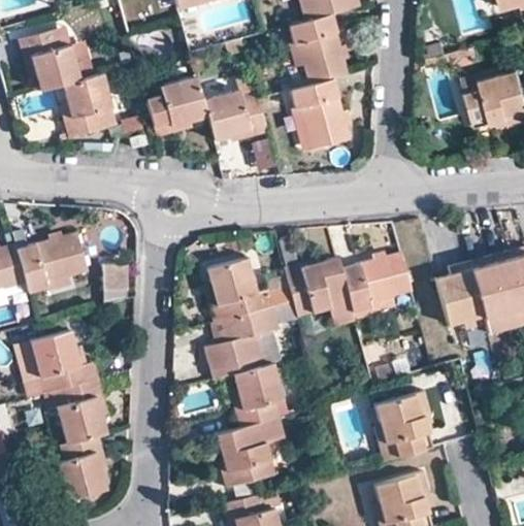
[(175,0),(178,9),(211,0),(175,0)]
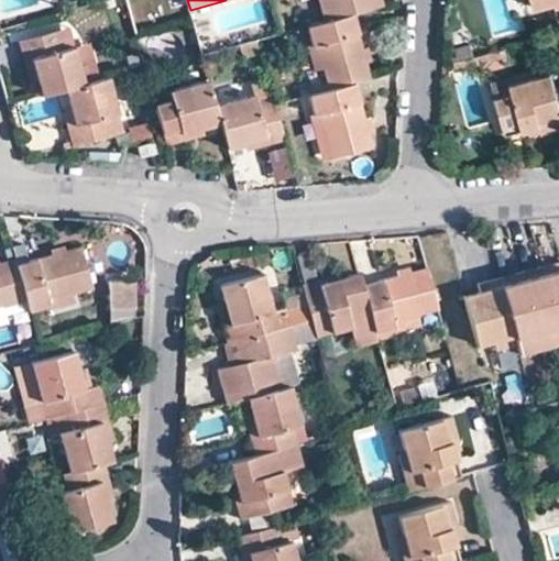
[(318,0),(325,24),(355,15),(386,8),(383,0),(318,0)]
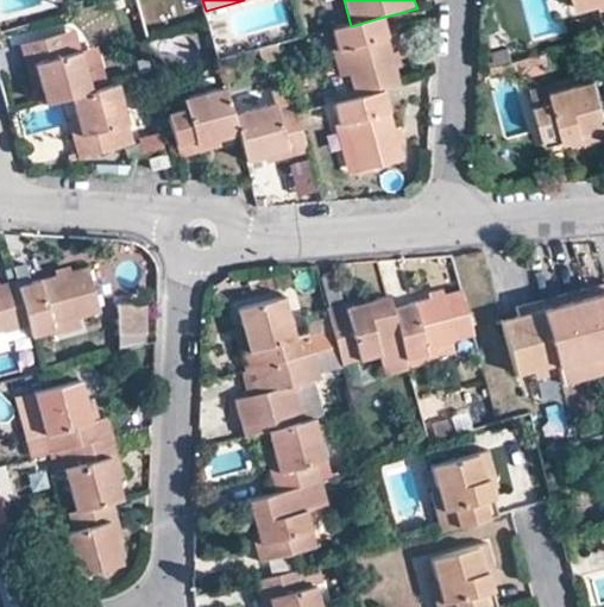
[(602,5),(599,0),(573,0),(578,12),(602,5)]
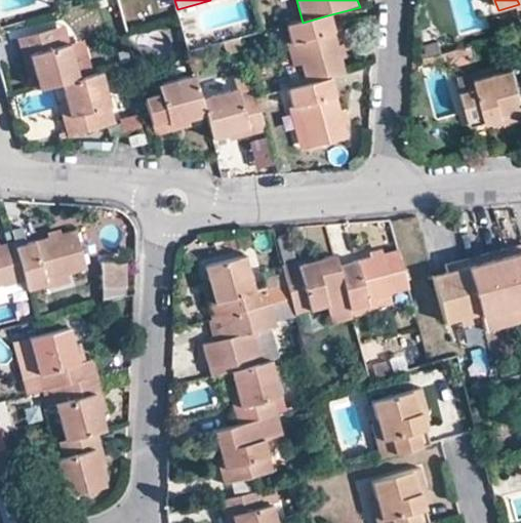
[(331,14),(303,23),(286,27),(291,43),(295,42),(302,66),(307,84),(332,78),(347,74),(344,58),(339,45),(331,14)]
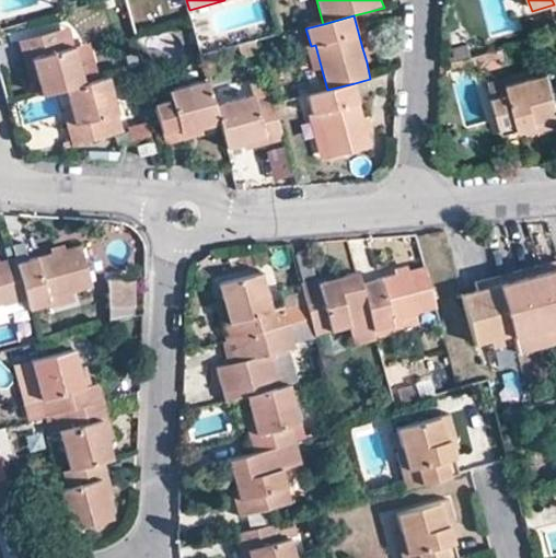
[(27,41),(38,79),(42,95),(67,89),(87,84),(77,48),(68,50),(64,32),(27,41)]
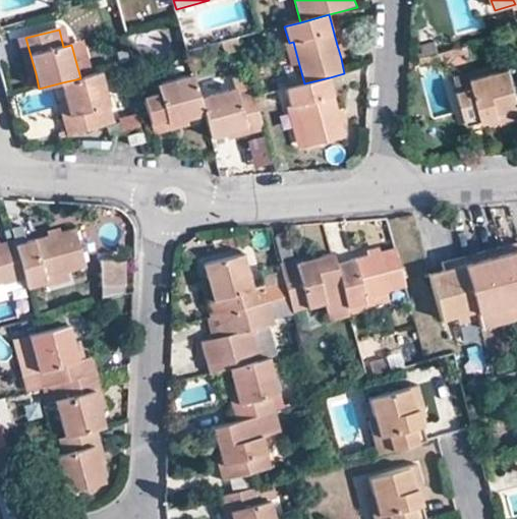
[(27,75),(36,73),(25,38),(18,40),(27,75)]
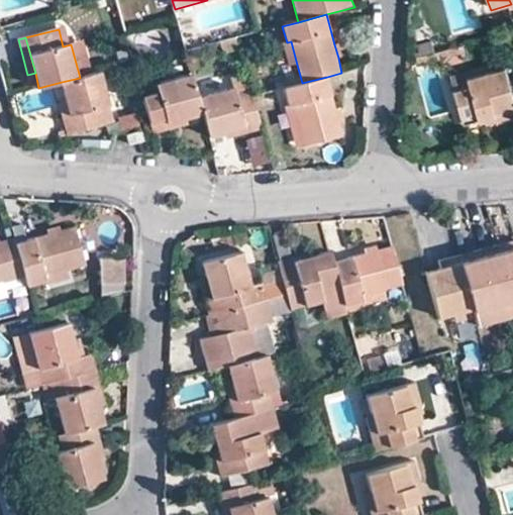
[(291,41),(287,42),(284,43),(290,67),(297,65),(291,41)]
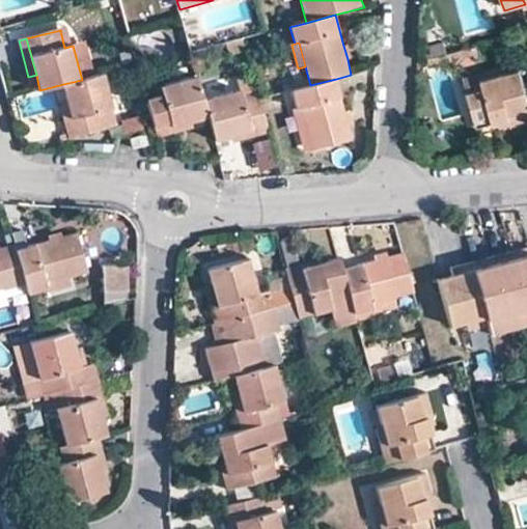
[(349,45),(343,46),(348,59),(353,58),(349,45)]
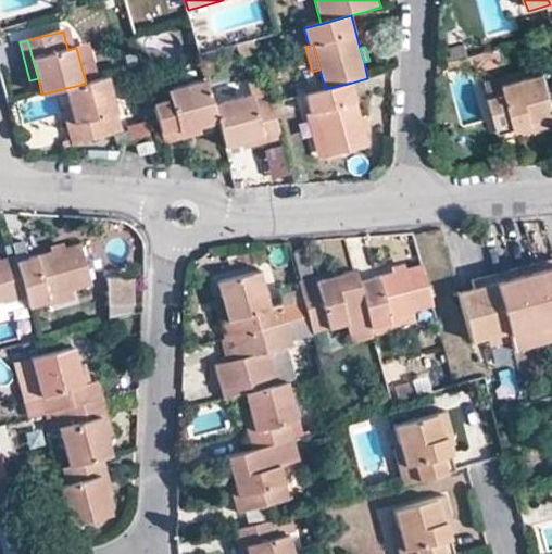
[(491,98),(507,92),(505,85),(527,78),(524,72),(487,83),(491,98)]
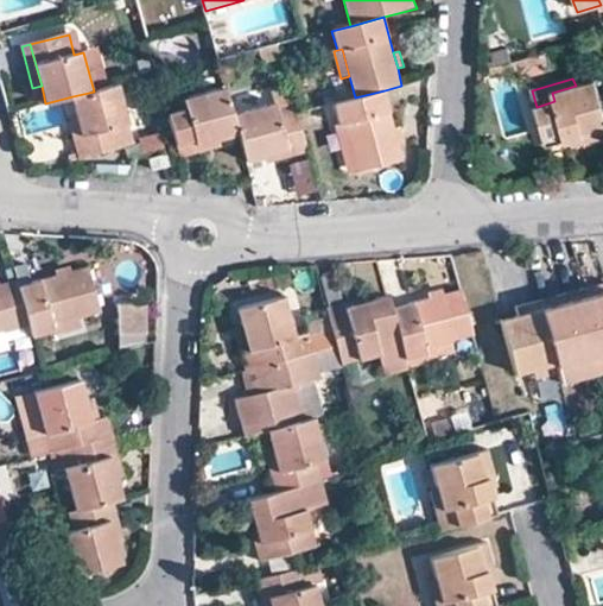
[(552,93),(554,101),(564,134),(565,141),(572,140),(586,136),(585,133),(602,127),(602,106),(596,81),(576,86),(552,93)]
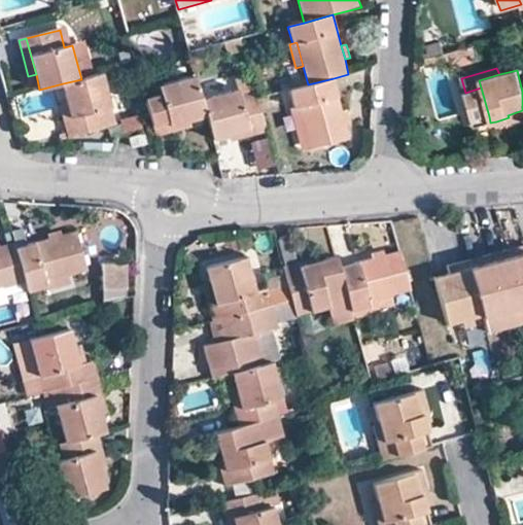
[(112,107),(104,73),(81,79),(63,83),(67,101),(71,116),(64,118),(69,138),(117,126),(112,107)]
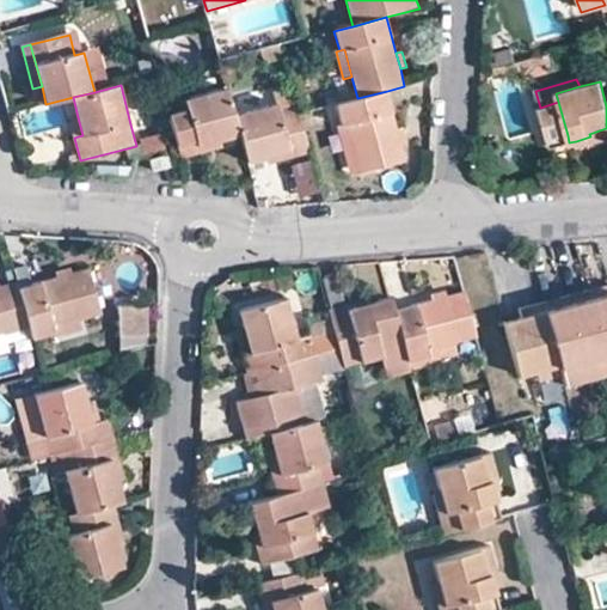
[(235,115),(228,89),(185,101),(189,110),(170,115),(176,135),(179,152),(221,141),(240,135),(235,115)]
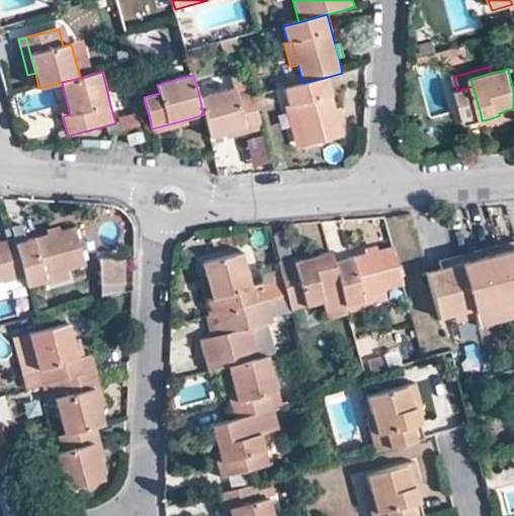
[(344,137),(340,121),(337,108),(328,77),(303,83),(284,88),(289,105),(294,103),(306,147),(344,137)]
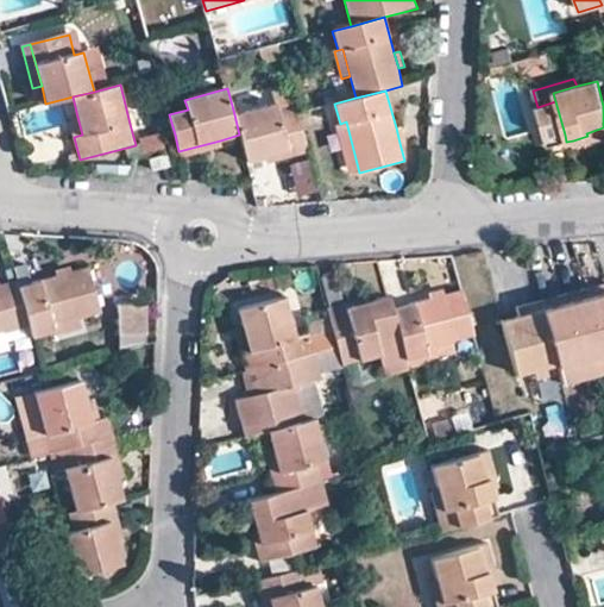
[(565,135),(555,101),(538,107),(546,138),(565,135)]
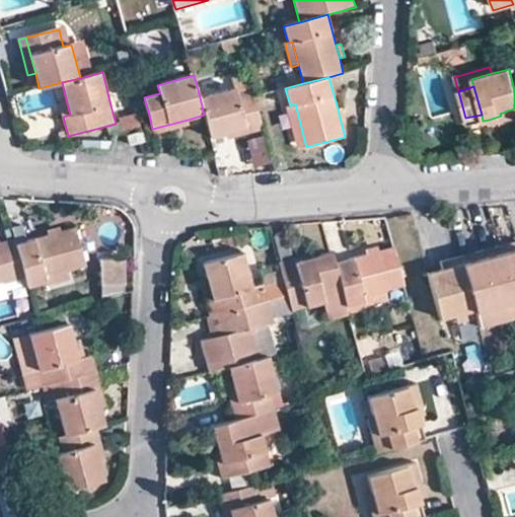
[(254,96),(252,91),(237,95),(234,88),(200,97),(204,115),(211,138),(226,134),(262,125),(254,96)]
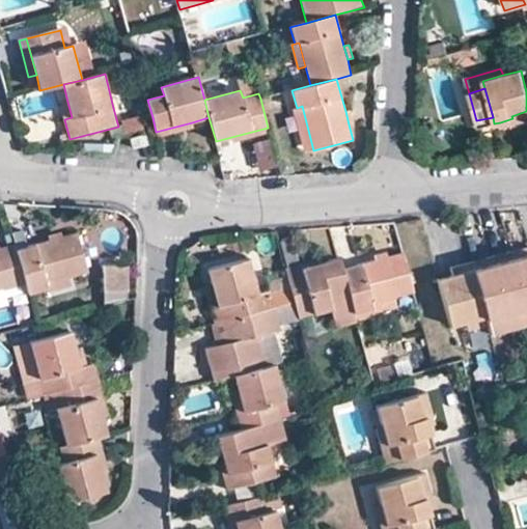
[(67,102),(60,104),(64,119),(72,117),(67,102)]
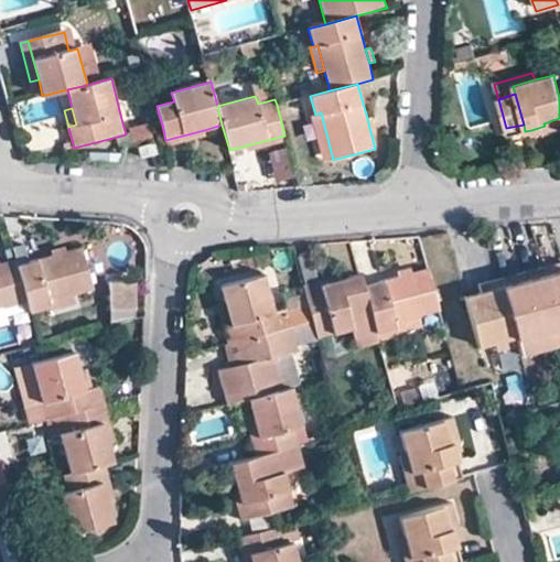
[(333,160),(321,112),(315,115),(311,116),(323,162),(333,160)]
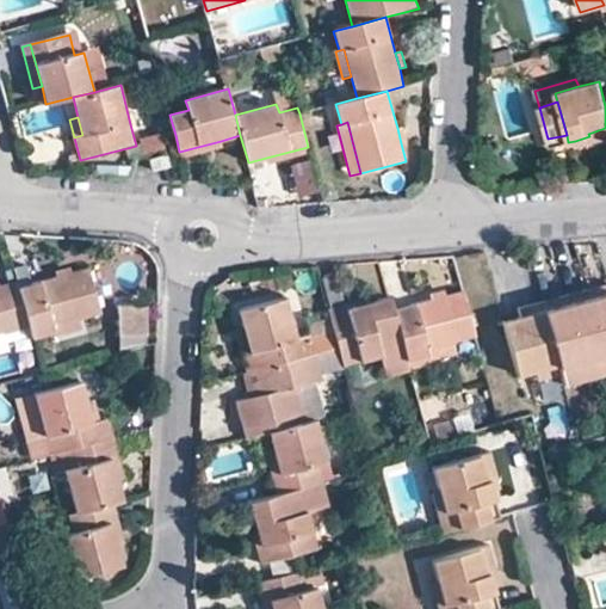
[(403,127),(397,128),(401,143),(408,141),(403,127)]
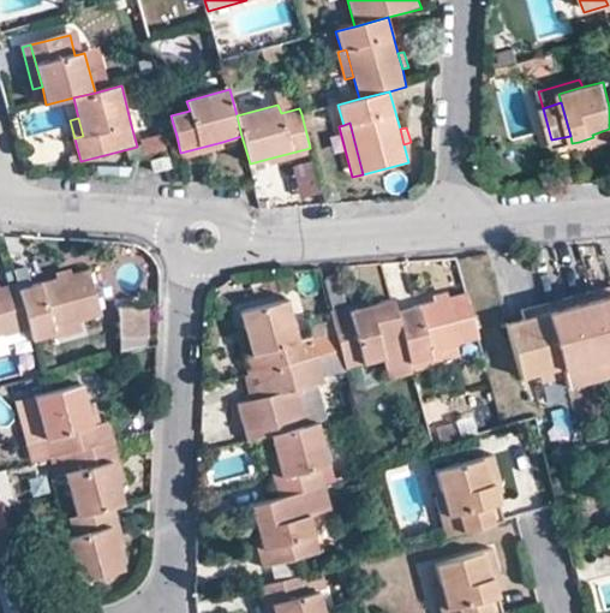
[(609,129),(592,135),(593,137),(579,142),(581,149),(609,141),(609,129)]
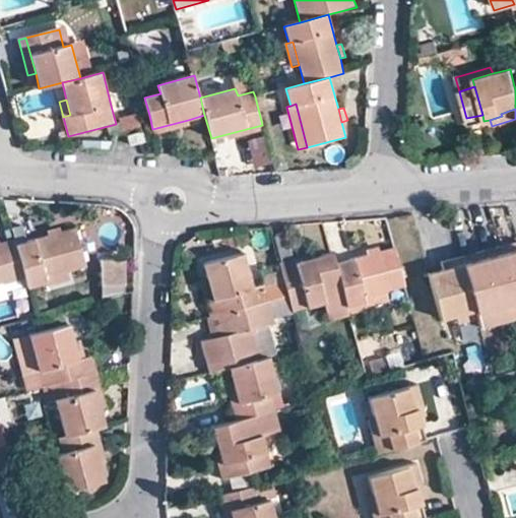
[(482,115),(466,118),(468,126),(484,121),(482,115)]
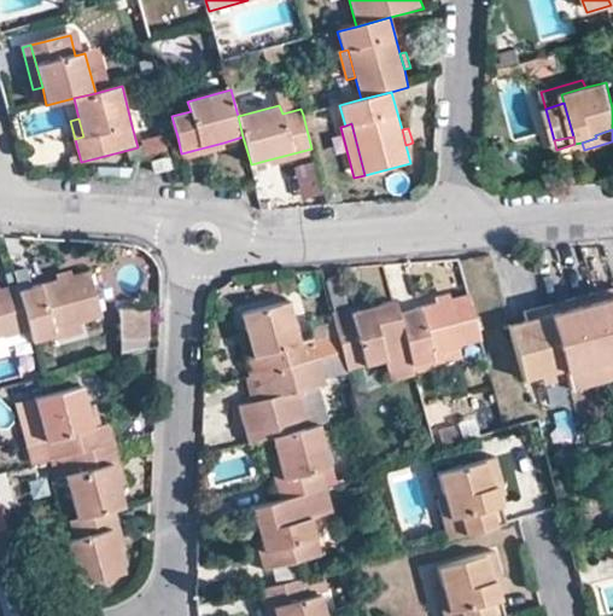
[(223,143),(181,154),(182,155),(184,163),(226,151),(223,143)]
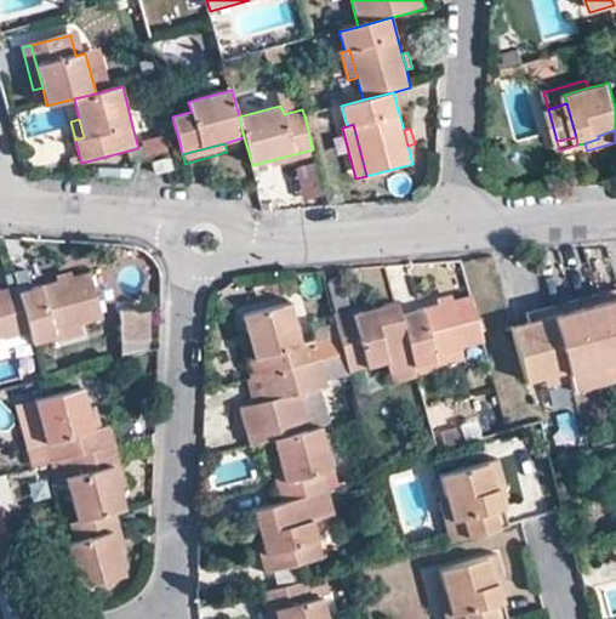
[(315,157),(313,149),(271,160),(273,168),(315,157)]
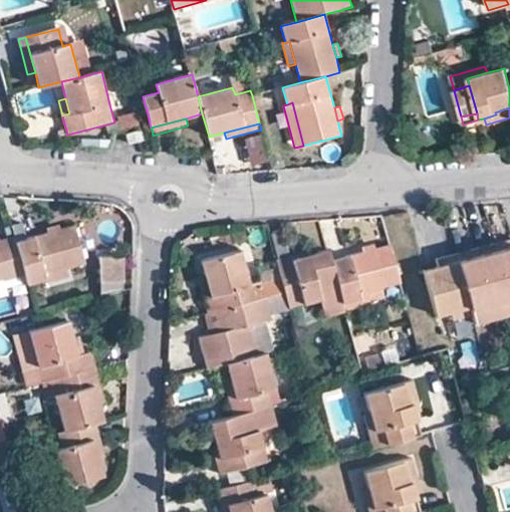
[(145,142),(142,131),(125,136),(129,146),(145,142)]
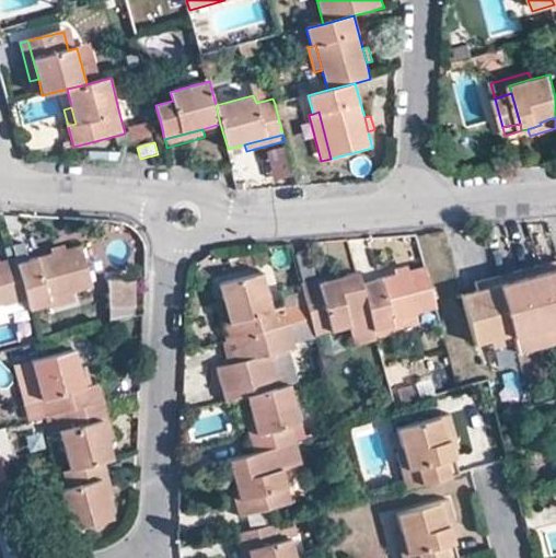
[(276,187),(297,182),(289,151),(269,155),(276,187)]
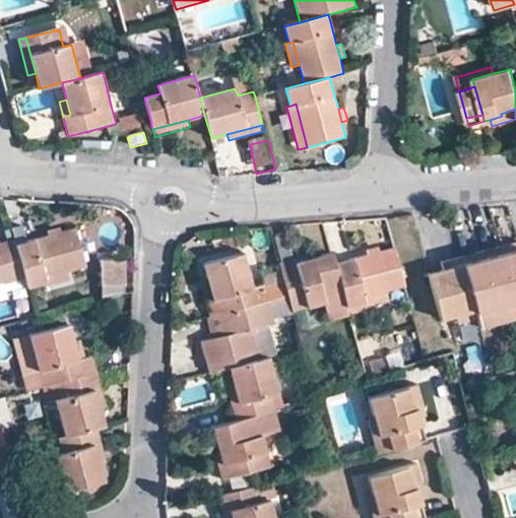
[(48,232),(49,237),(62,233),(62,228),(48,232)]
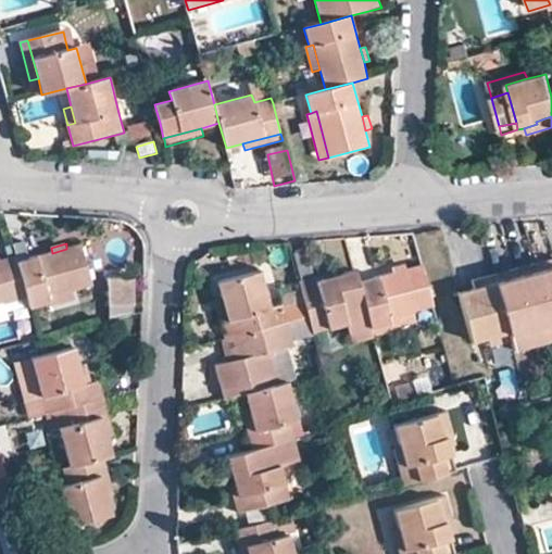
[(66,249),(52,253),(19,263),(28,300),(30,309),(49,304),(48,299),(74,291),(92,286),(82,244),(66,249)]
